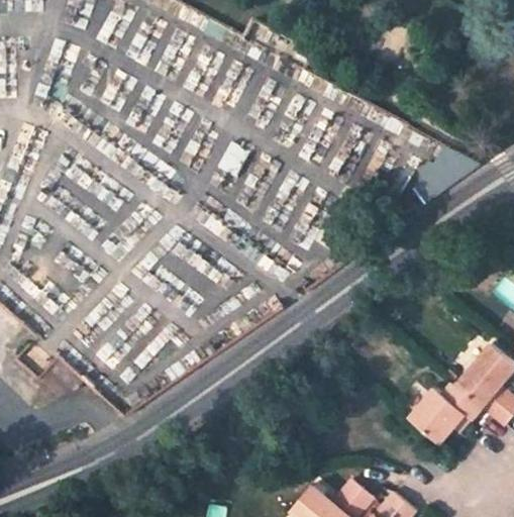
[(481,164),(443,144),(433,164),(427,162),(413,189),(423,206),(481,164)]
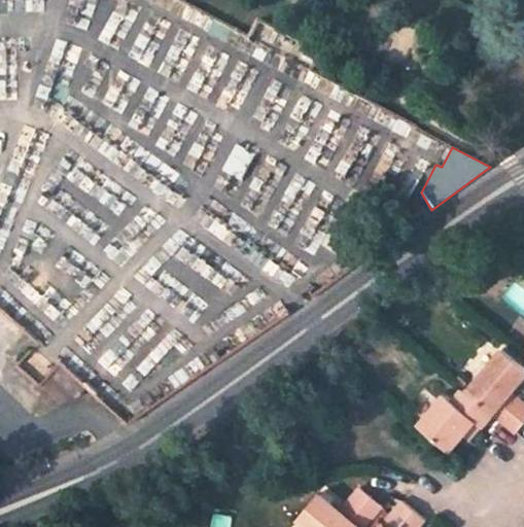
[(523,374),(523,367),(500,348),(464,392),(491,415),(514,433),(522,423),(523,420),(523,402),(511,391),(523,374)]
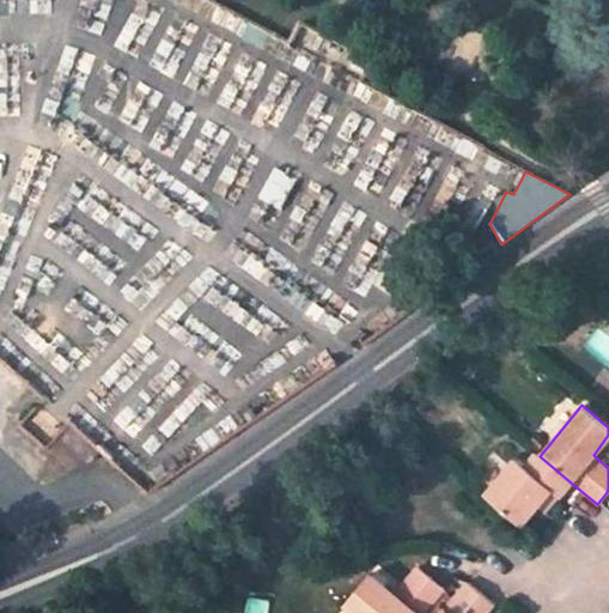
[(59,463),(68,472),(89,462),(99,450),(66,420),(41,448),(59,463)]
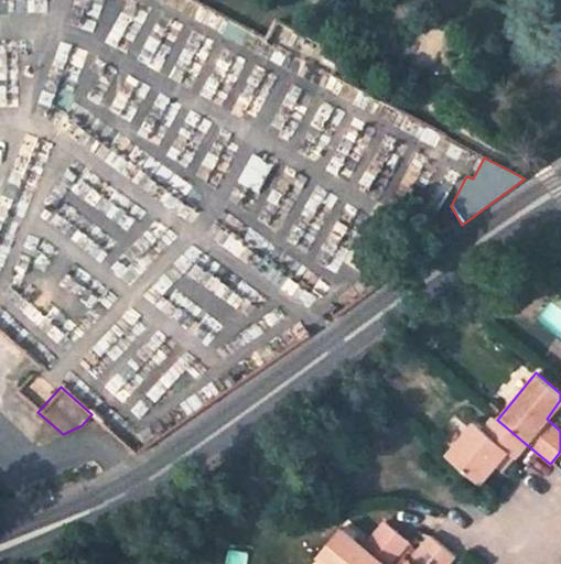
[(474,422),(446,455),(479,484),(494,466),(507,451),(514,457),(526,444),(497,420),(493,415),(482,429),(474,422)]
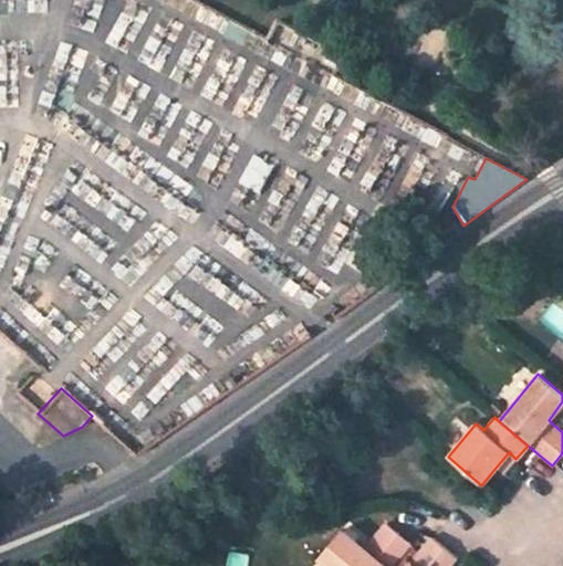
[(496,468),(503,474),(515,459),(509,452),(496,468)]
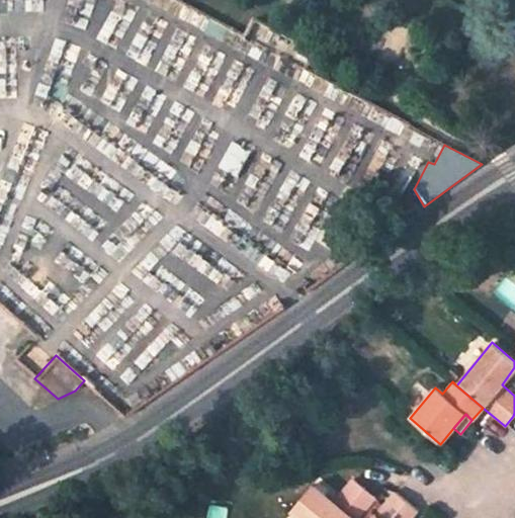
[(332,502),(311,485),(289,511),(296,517),(354,517),(372,497),(352,480),(332,502)]
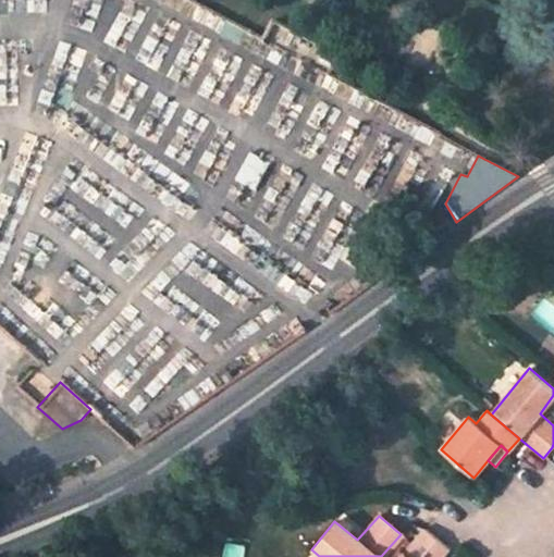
[(422,529),(399,556),(439,556),(446,548),(422,529)]
